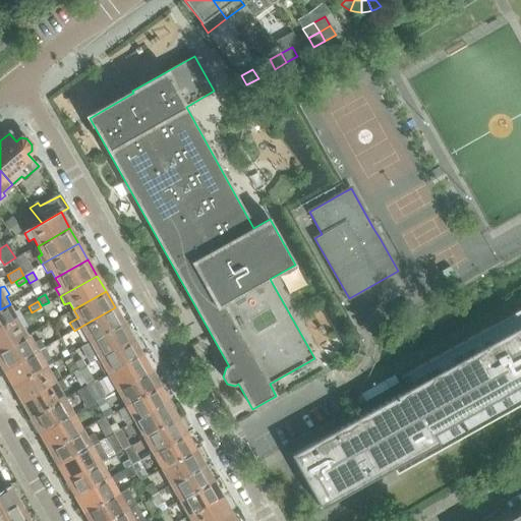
[(54,308),(50,302),(42,307),(46,313),(54,308)]
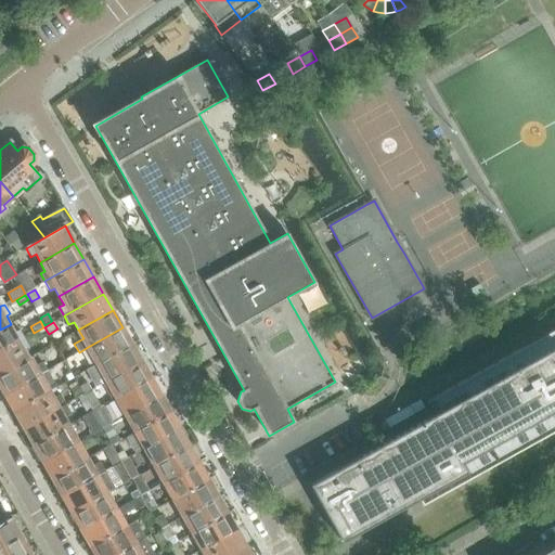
[(0,351),(24,338),(20,330),(15,332),(11,324),(0,330),(0,351)]
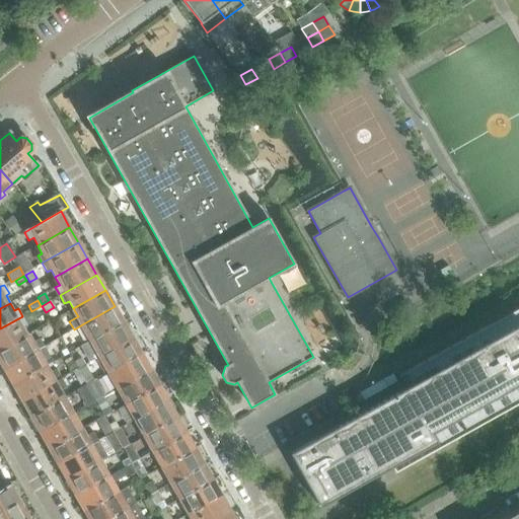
[(91,341),(123,322),(115,306),(82,324),(91,341)]
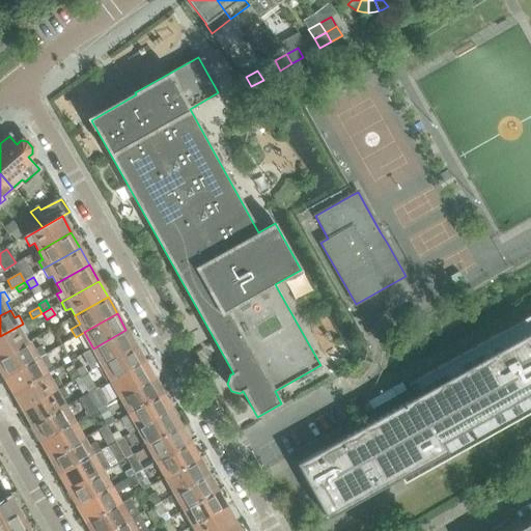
[(348,435),(297,464),(298,465),(328,519),(400,478),(404,484),(510,425),(530,413),(530,315),(409,384),(416,397),(348,435)]
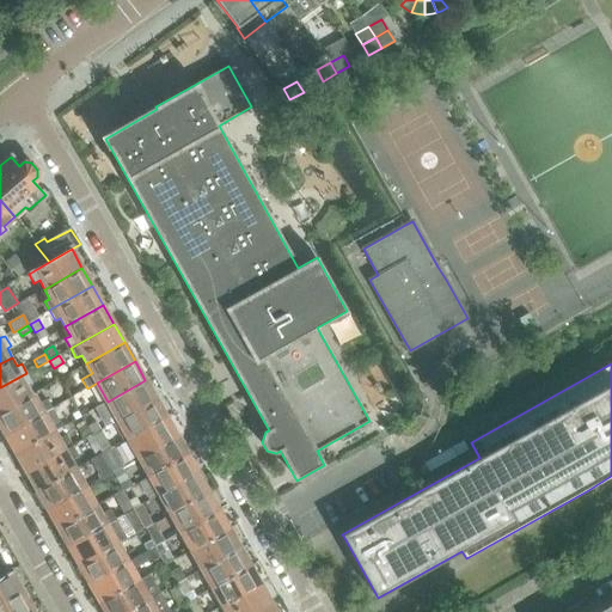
[(32,384),(26,373),(0,387),(0,411),(32,395),(28,386),(32,384)]
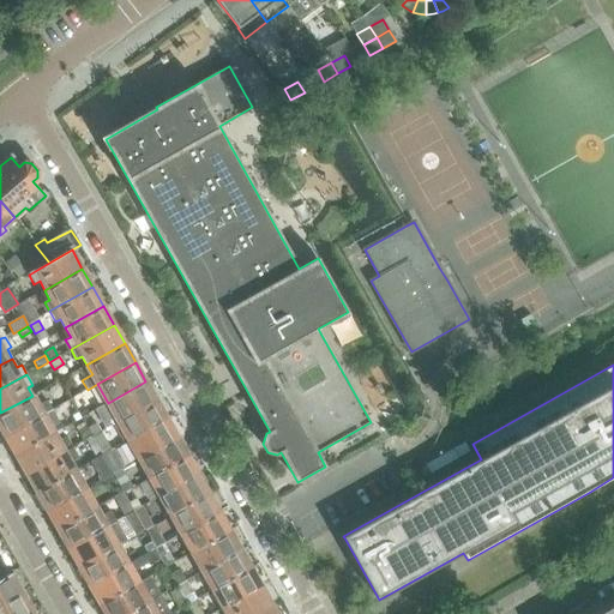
[(119,421),(156,401),(145,381),(108,403),(100,408),(95,410),(106,428),(119,421)]
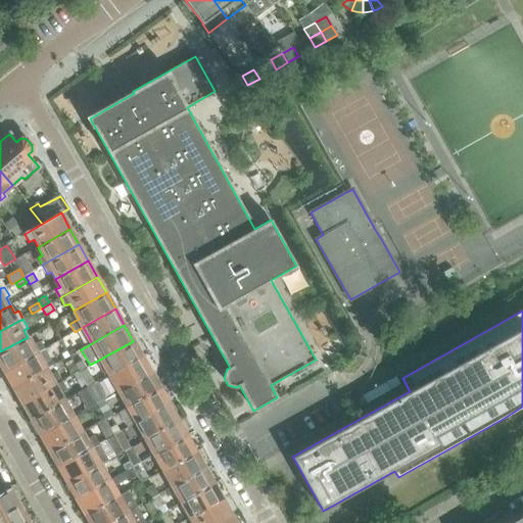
[(0,363),(4,371),(44,349),(40,341),(33,346),(28,337),(0,351),(0,363)]
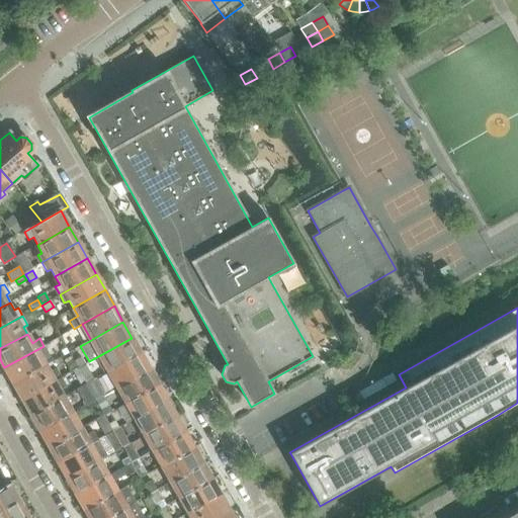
[(108,370),(141,353),(132,338),(100,355),(108,370)]
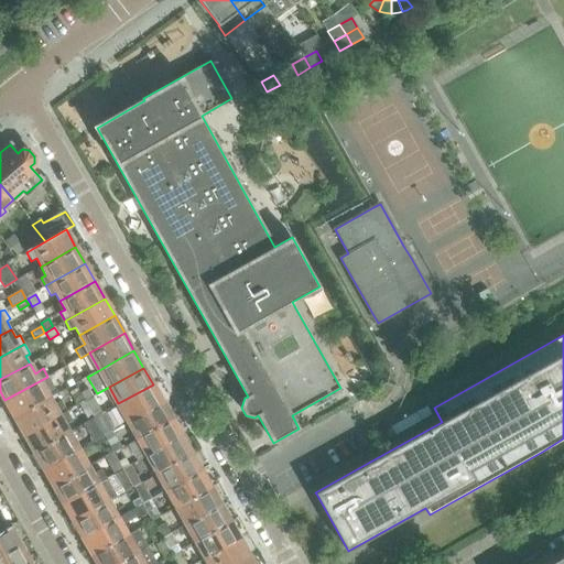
[(57,393),(47,377),(4,400),(14,416),(50,398),(57,393)]
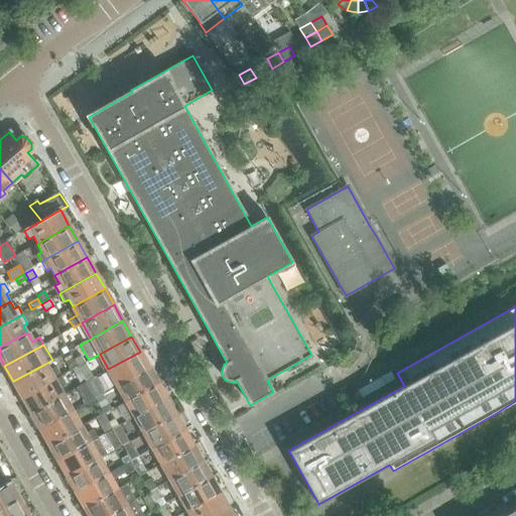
[(117,385),(149,367),(140,352),(108,369),(117,385)]
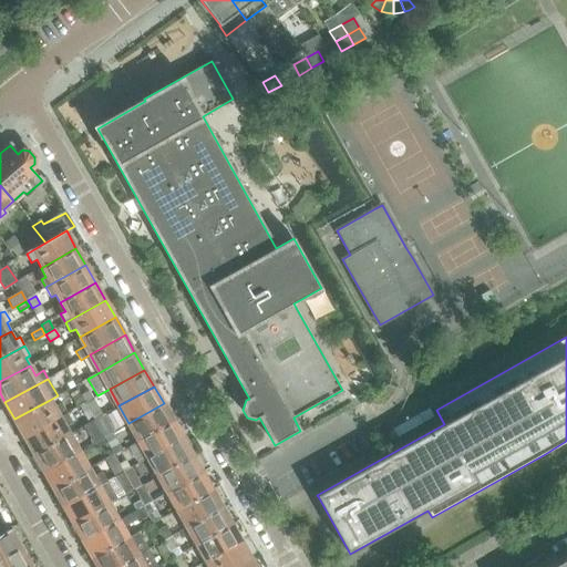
[(83,402),(79,394),(71,399),(75,406),(83,402)]
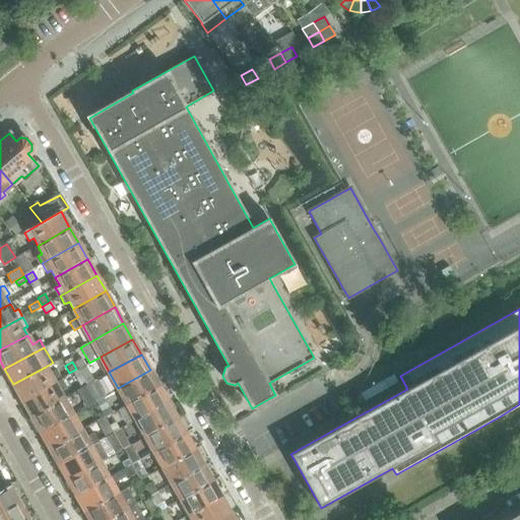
[(22,400),(53,384),(61,379),(56,371),(50,374),(46,367),(13,384),(22,400)]
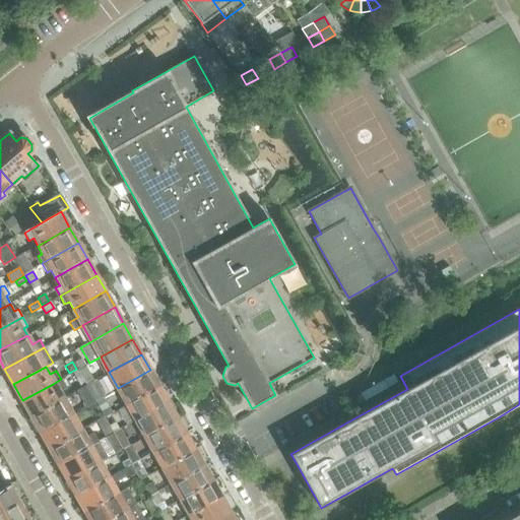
[(92,381),(85,367),(78,371),(86,385),(92,382),(92,381)]
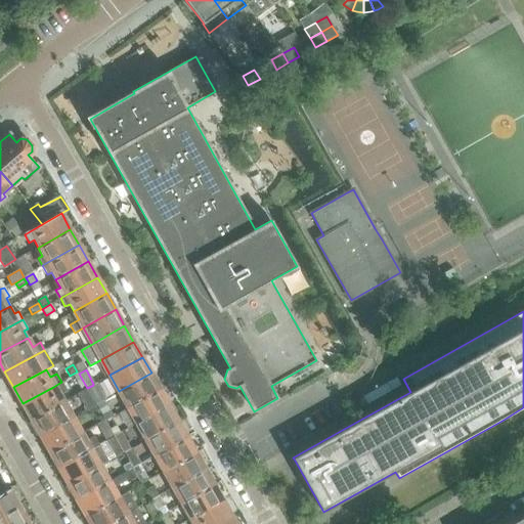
[(128,407),(160,389),(151,373),(119,391),(128,407)]
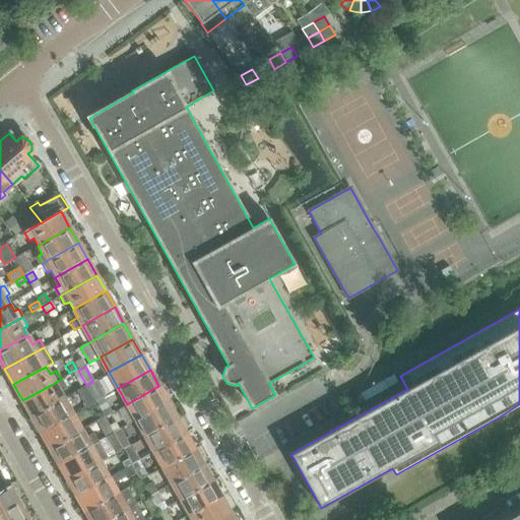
[(31,415),(63,398),(60,392),(66,388),(61,379),(53,384),(22,400),(31,415)]
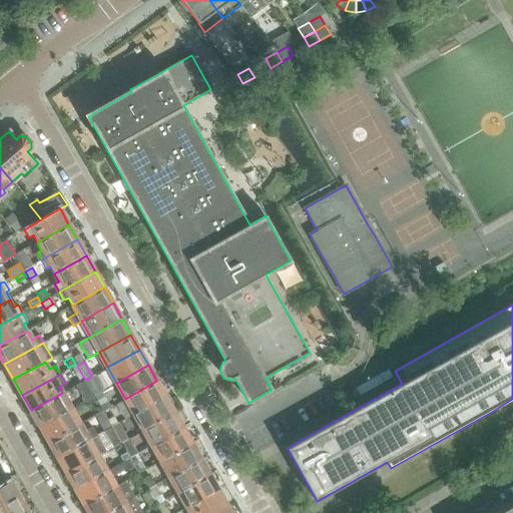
[(103,391),(94,376),(85,381),(94,397),(103,391)]
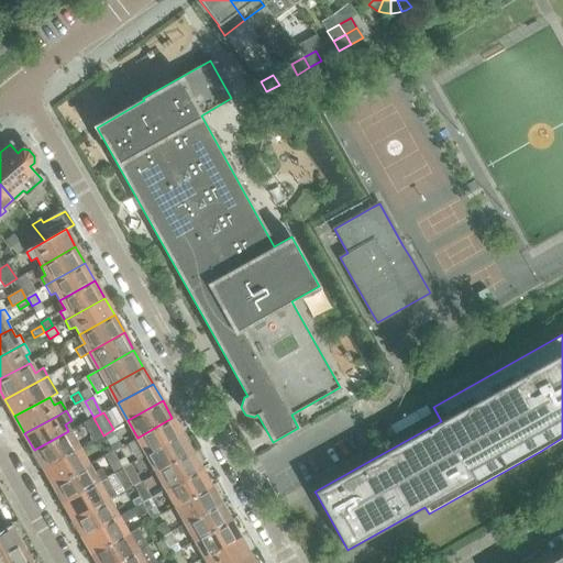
[(146,454),(181,434),(172,418),(138,438),(146,454)]
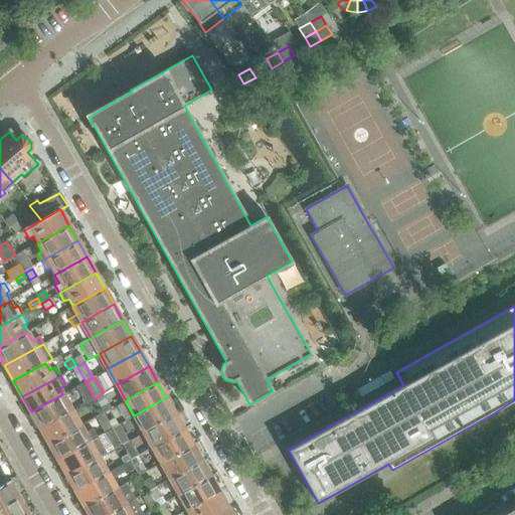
[(347,393),(344,386),(337,390),(341,397),(347,393)]
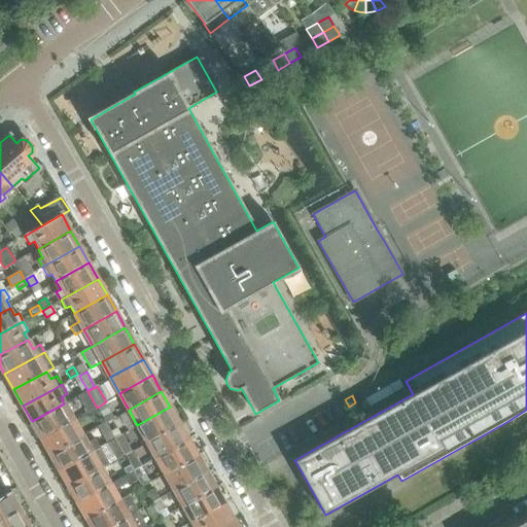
[(41,437),(74,420),(64,403),(32,421),(41,437)]
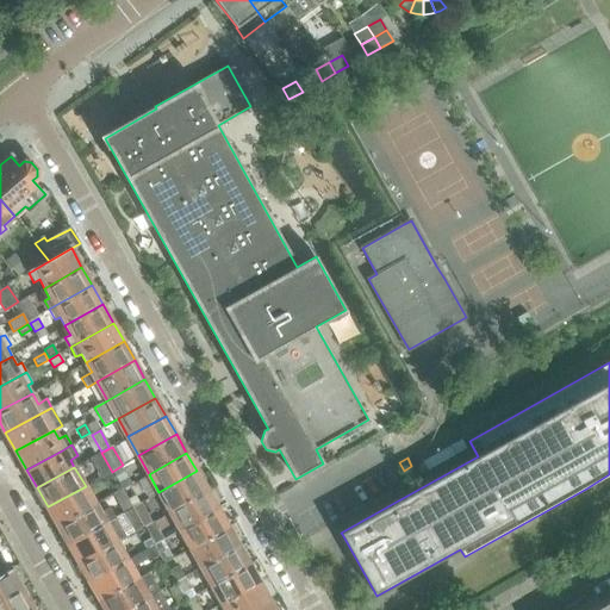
[(131,484),(122,467),(112,472),(122,490),(129,485),(131,484)]
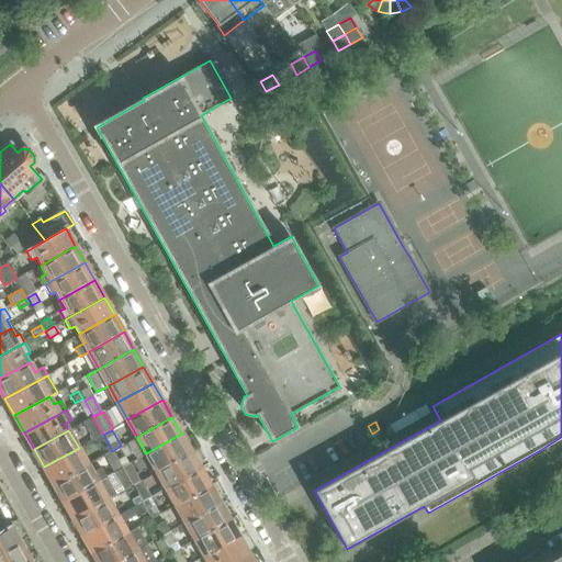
[(156,470),(190,450),(181,434),(146,453),(156,470)]
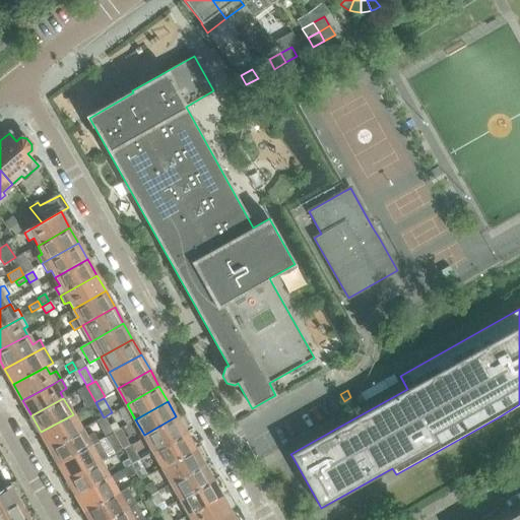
[(100,411),(95,403),(85,409),(89,417),(100,411)]
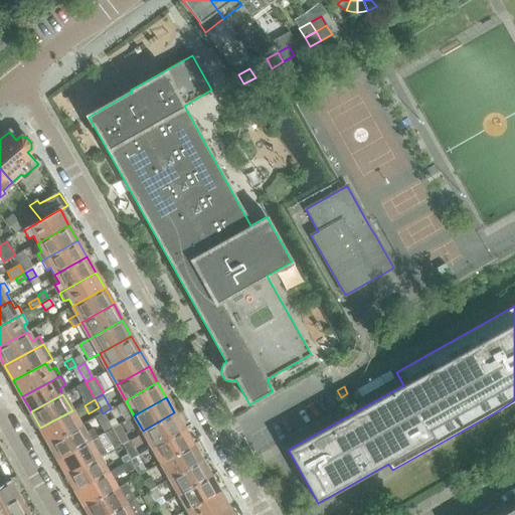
[(118,425),(110,410),(109,409),(103,413),(104,414),(112,428),(118,425)]
